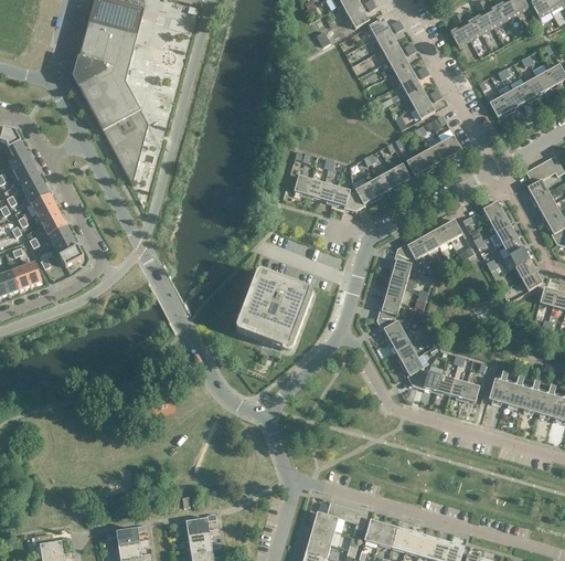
[(135,41),(136,41),(136,40),(142,14),(145,8),(134,4),(117,0),(94,0),(83,40),(82,40),(72,76),(77,86),(80,85),(129,179),(131,183),(134,177),(148,123),(138,104),(136,102),(128,87),(125,81),(135,41)]
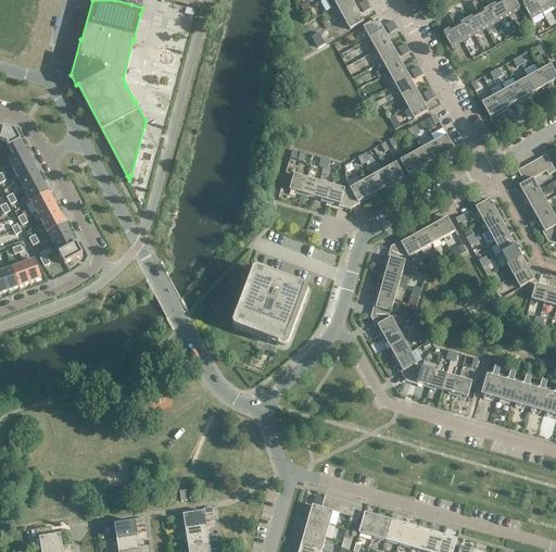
[(357,7),(353,0),(342,0),(337,3),(343,14),(357,7)]
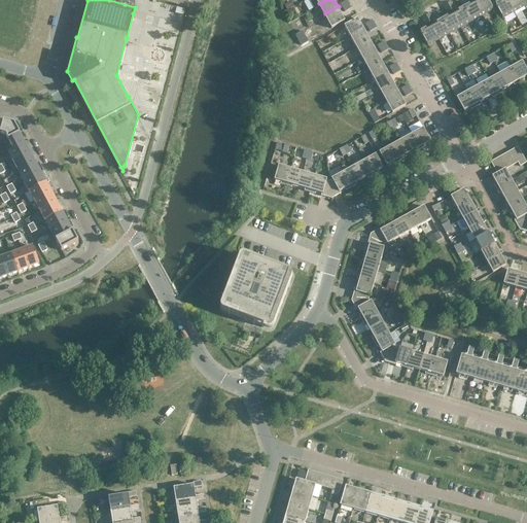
[(463,3),(463,4),(470,18),(482,11),(476,0),(471,0),(469,1),(468,1),(463,3)]
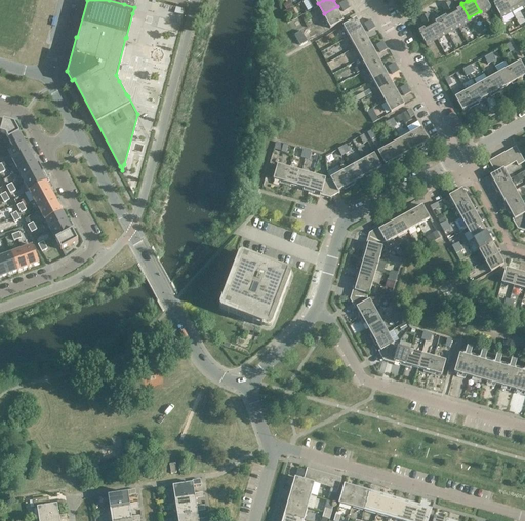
[(474,0),(480,11),(491,5),(488,0),(474,0)]
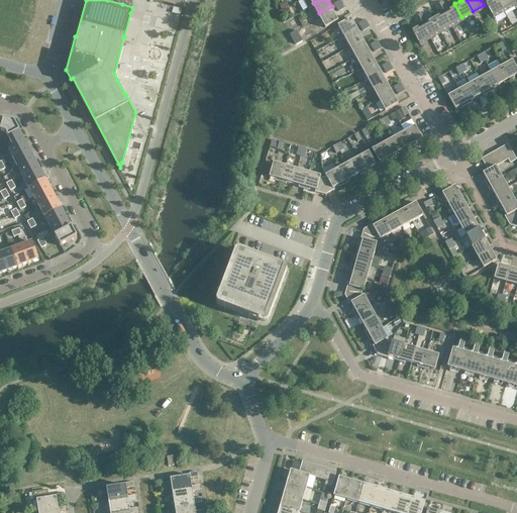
[(493,14),(504,8),(499,0),(486,0),(493,14)]
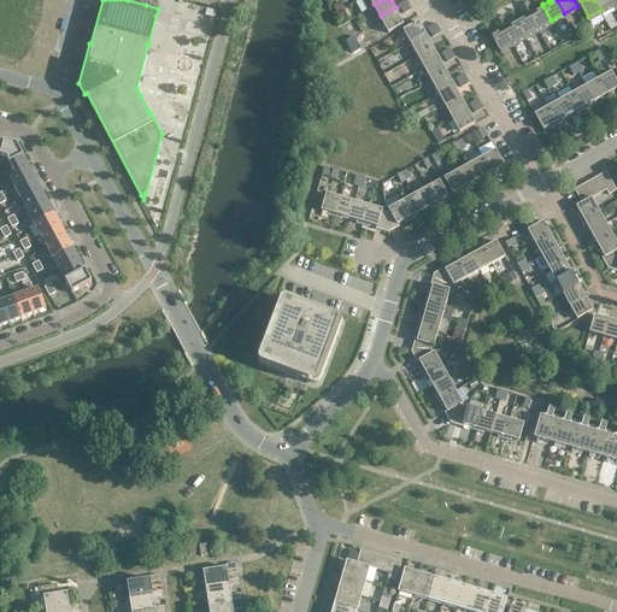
[(595,0),(601,10),(613,3),(612,0),(595,0)]
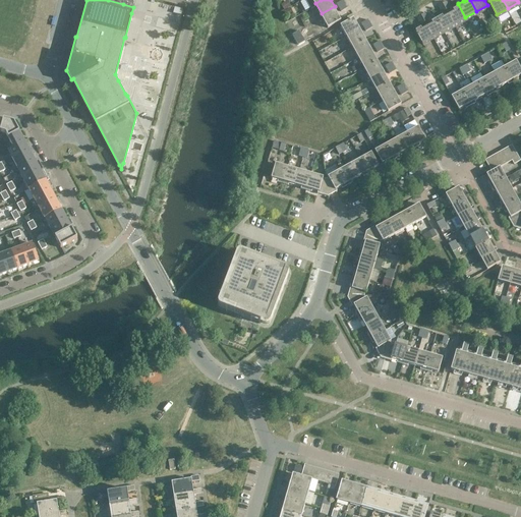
[(455,23),(465,17),(458,4),(458,3),(453,6),(453,7),(448,10),(455,23)]
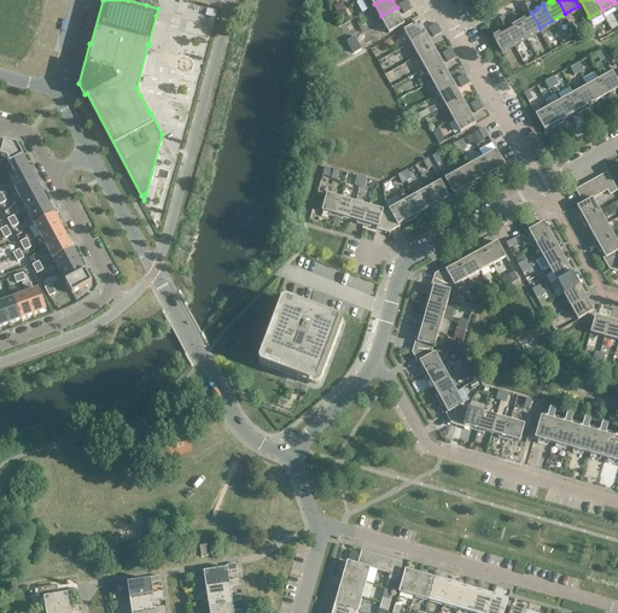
[(343,5),(334,10),(339,16),(347,12),(343,5)]
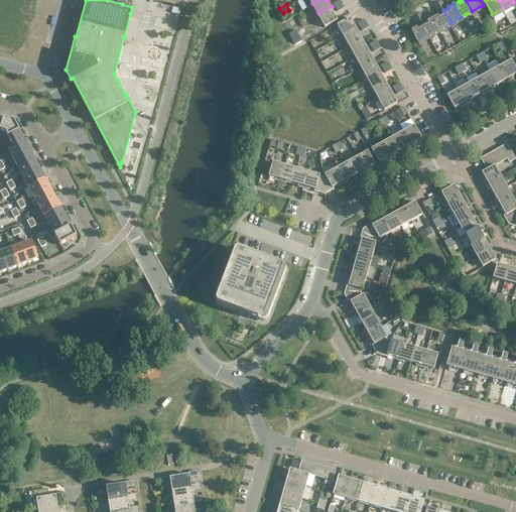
[(338,17),(332,6),(318,13),(325,24),(338,17)]
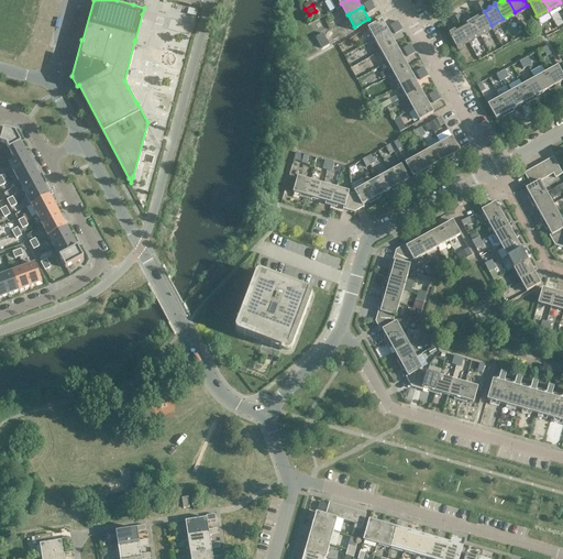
[(477,13),(472,17),(479,32),(492,25),(484,11),(478,14),(477,13)]
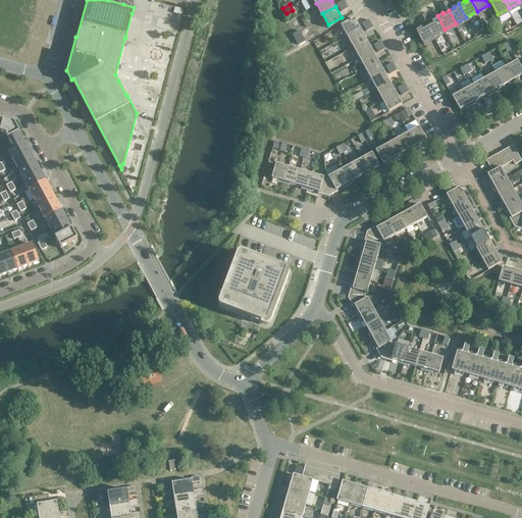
[(360,26),(354,15),(341,22),(347,33),(360,26)]
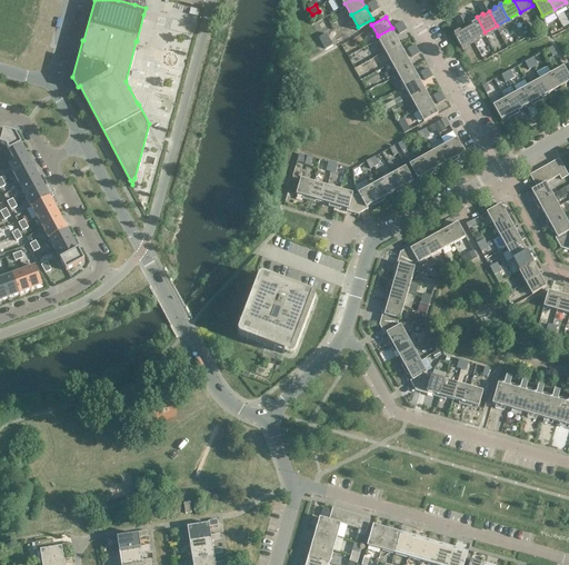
[(473,38),(485,32),(477,17),(471,20),(466,23),(473,38)]
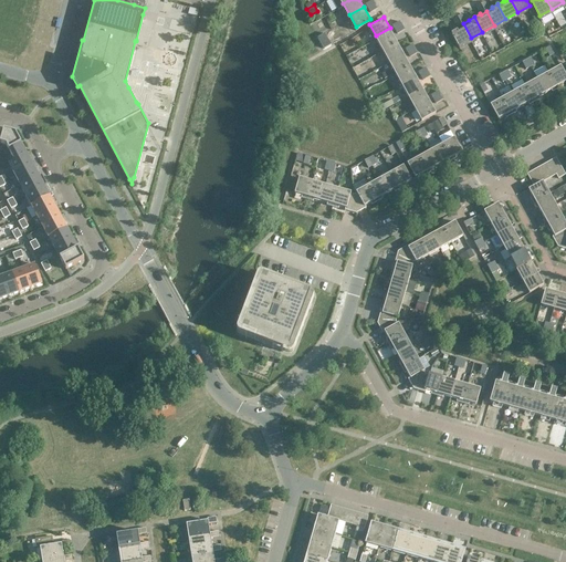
[(459,44),(471,38),(463,23),(457,27),(451,30),(459,44)]
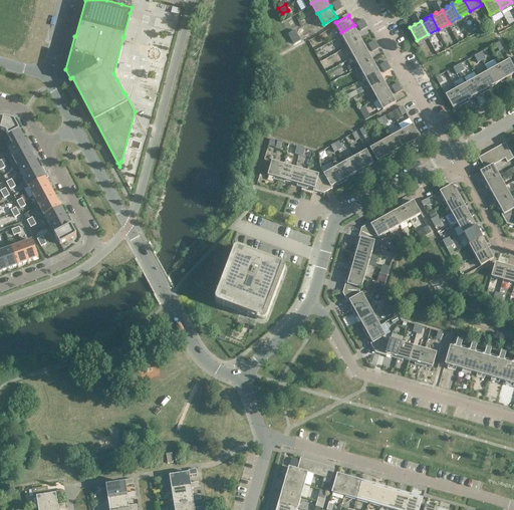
[(360,36),(354,25),(341,32),(347,43),(360,36)]
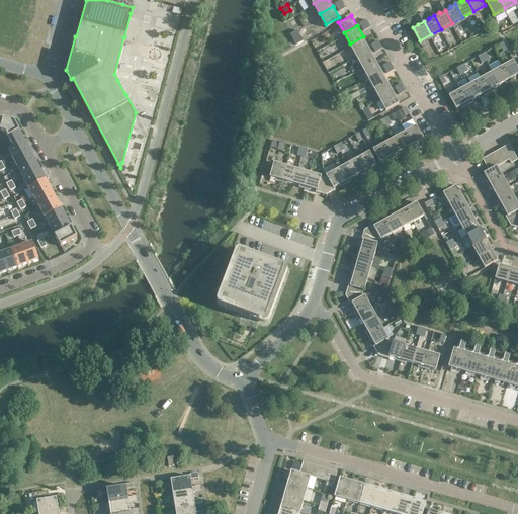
[(369,47),(363,36),(350,44),(356,55),(369,47)]
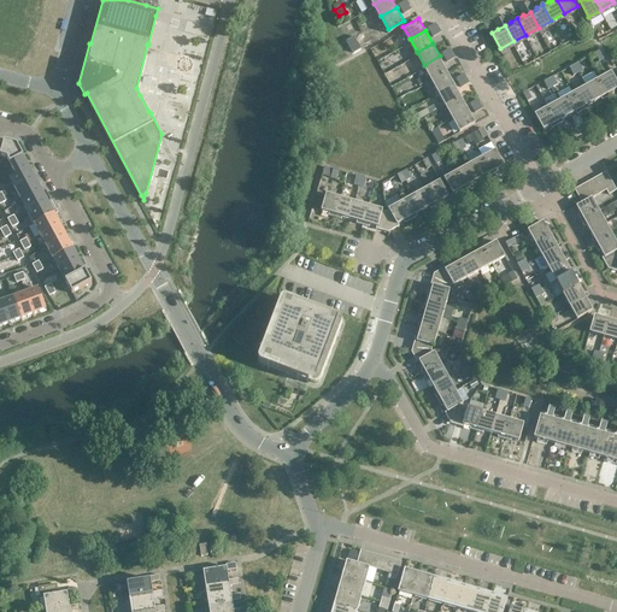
[(447,69),(440,56),(424,65),(428,71),(430,75),(432,77),(447,69)]
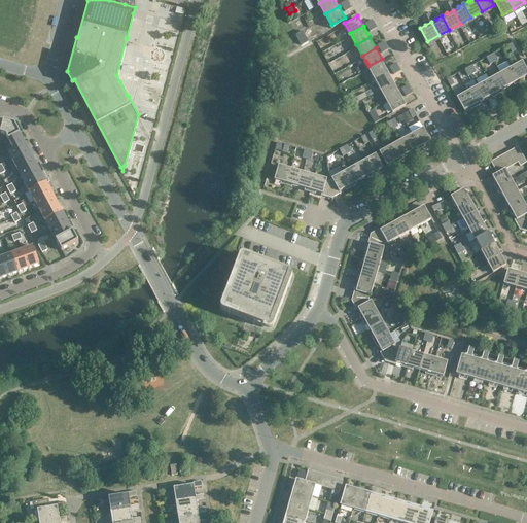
[(526,67),(522,58),(511,64),(519,79),(524,76),(523,75),(526,72),(526,67)]
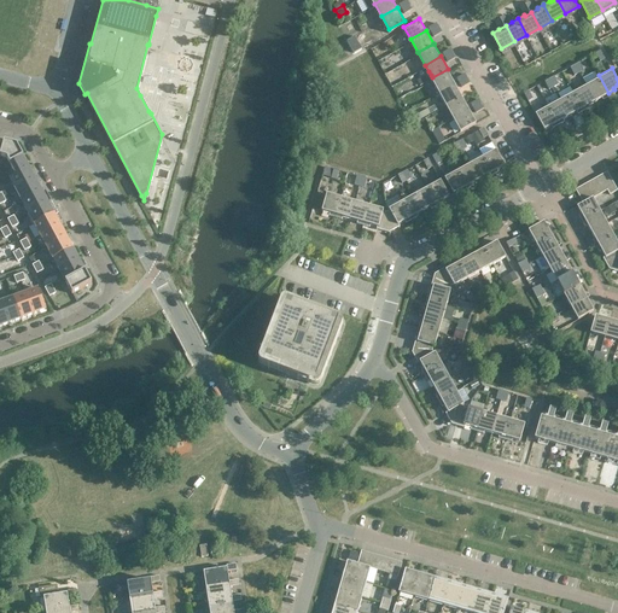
[(454,82),(448,69),(432,77),(438,89),(454,82)]
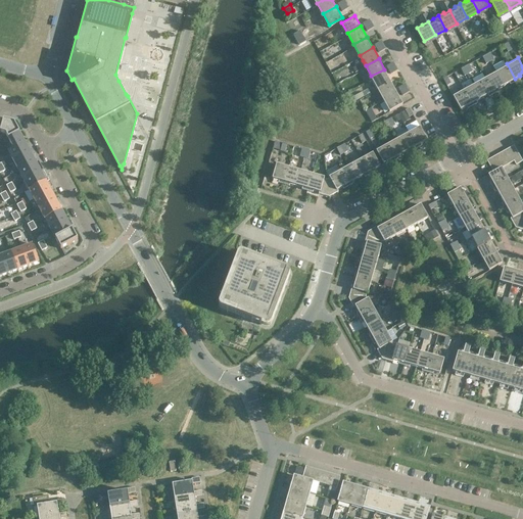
[(360,60),(352,64),(355,68),(365,63),(363,60),(361,62),(360,60)]
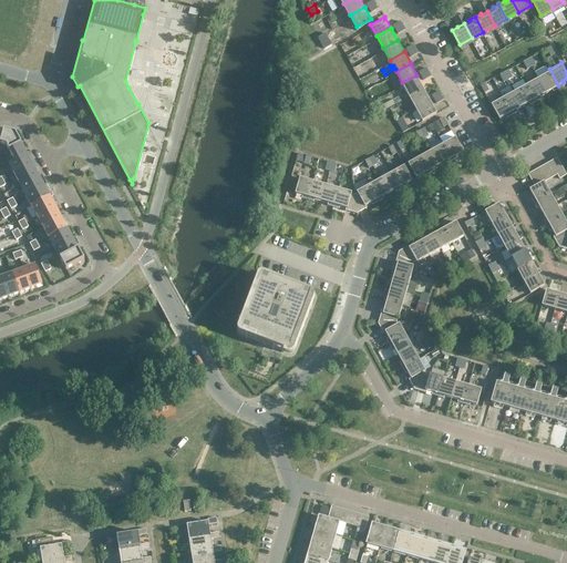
[(558,85),(549,69),(538,75),(546,90),(552,86),(554,89),(558,85)]
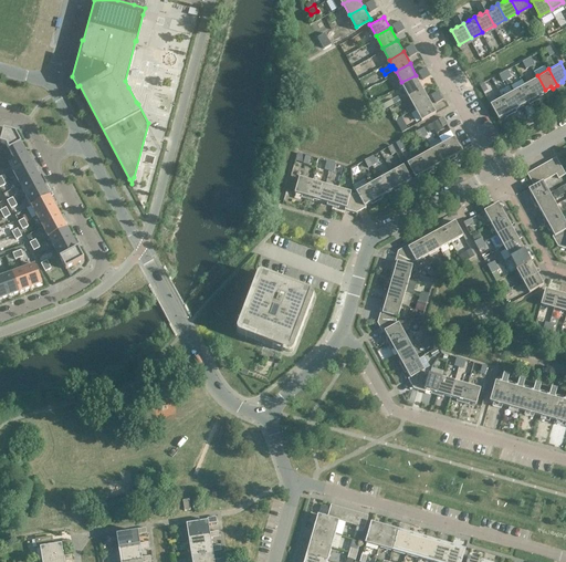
[(422,86),(416,75),(401,82),(408,94),(422,86)]
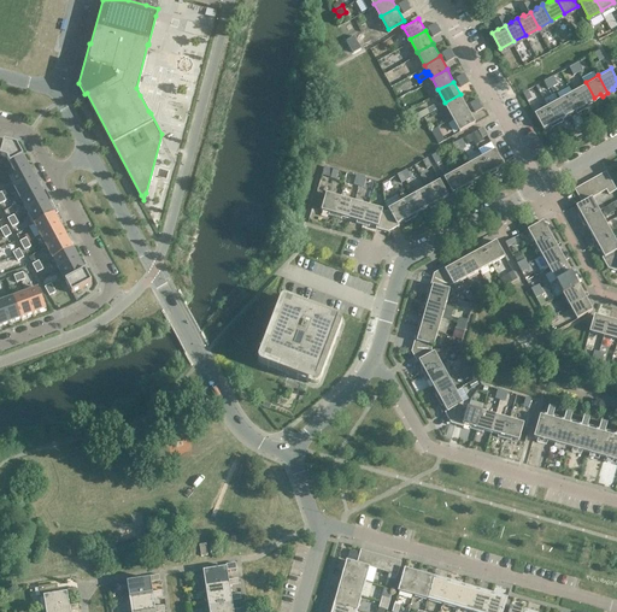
[(594,98),(586,82),(573,89),(582,107),(588,104),(587,101),(594,98)]
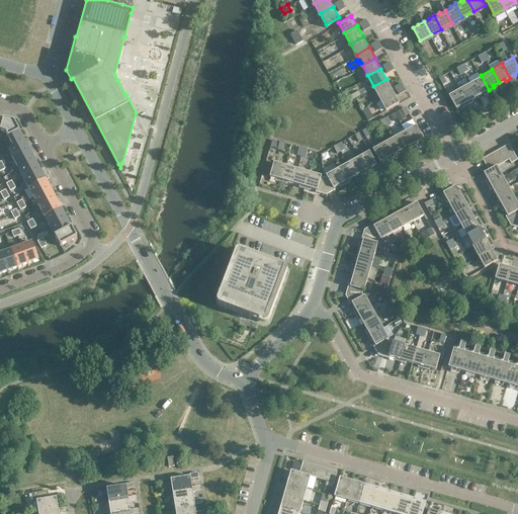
[(489,90),(481,75),(470,81),(478,94),(484,91),(485,93),(489,90)]
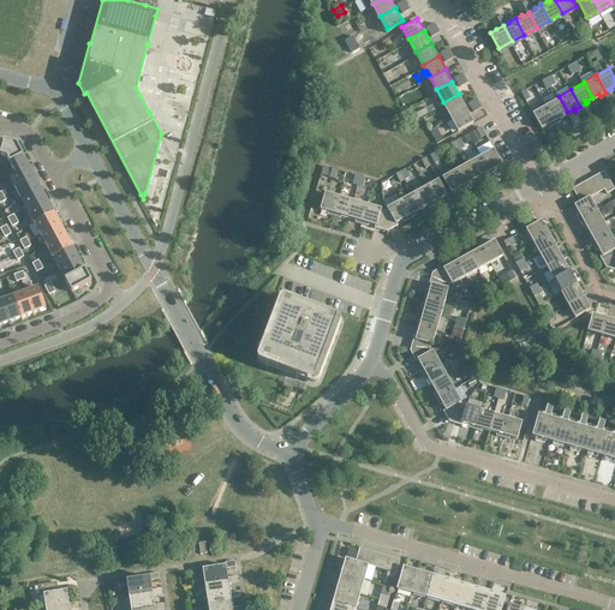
[(466,107),(459,94),(443,102),(451,115),(466,107)]
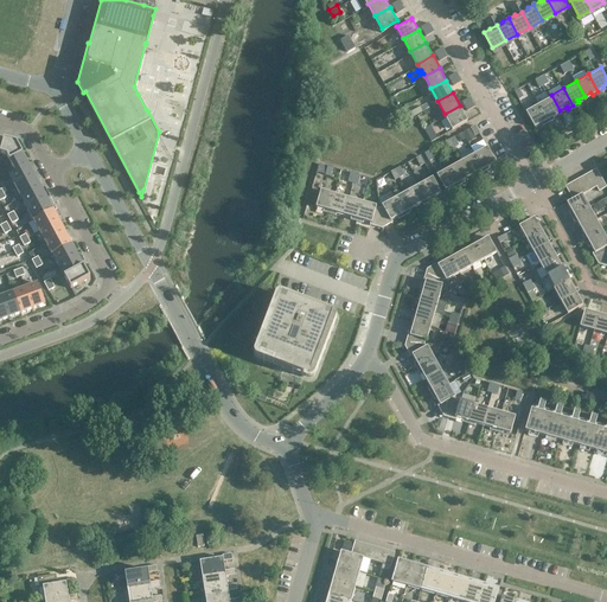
[(560,110),(551,95),(538,102),(548,119),(554,116),(553,114),(560,110)]
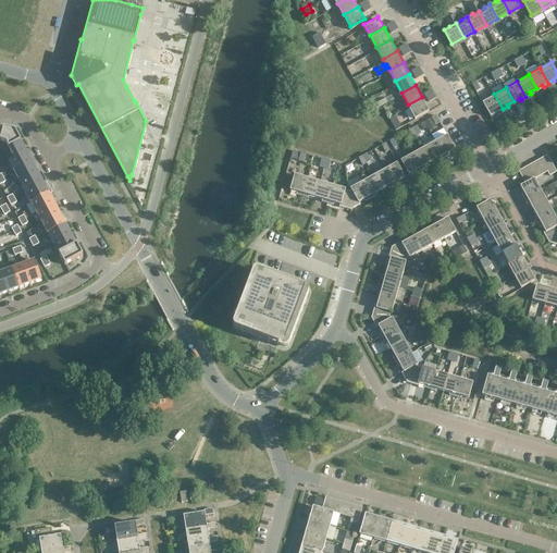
[(503,109),(494,94),(482,100),(491,114),(497,110),(498,112),(503,109)]
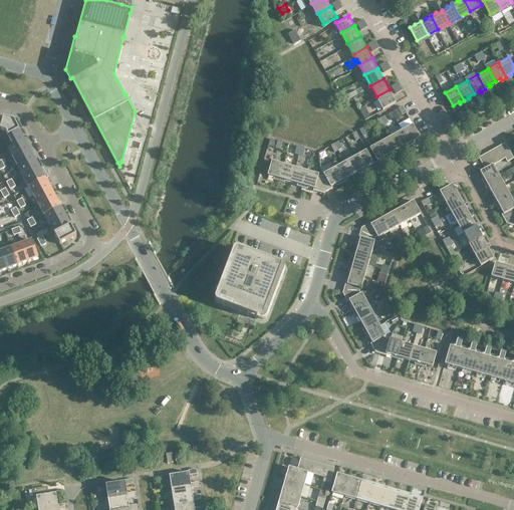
[(354,87),(346,91),(349,96),(357,91),(354,87)]
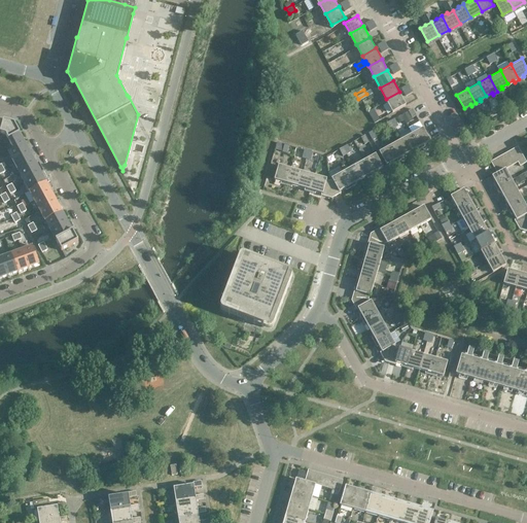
[(406,102),(399,92),(386,99),(392,109),(406,102)]
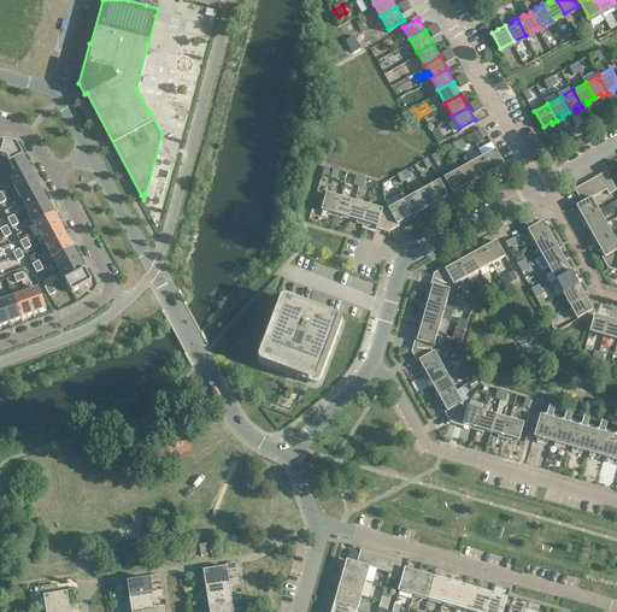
[(440,124),(434,129),(438,135),(445,131),(440,124)]
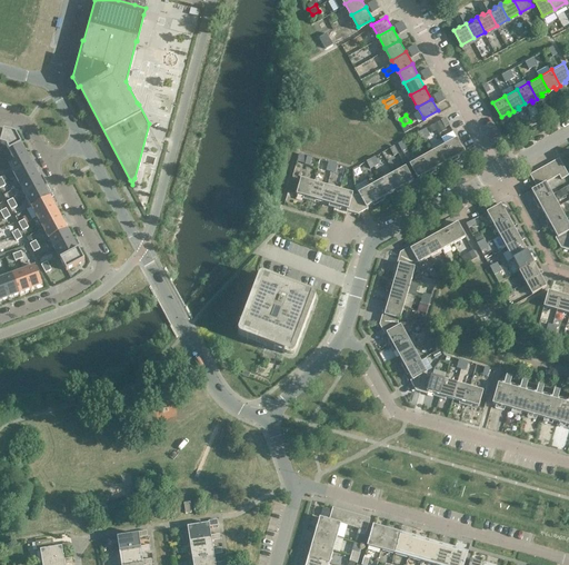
[(440,117),(433,121),(439,130),(446,127),(440,117)]
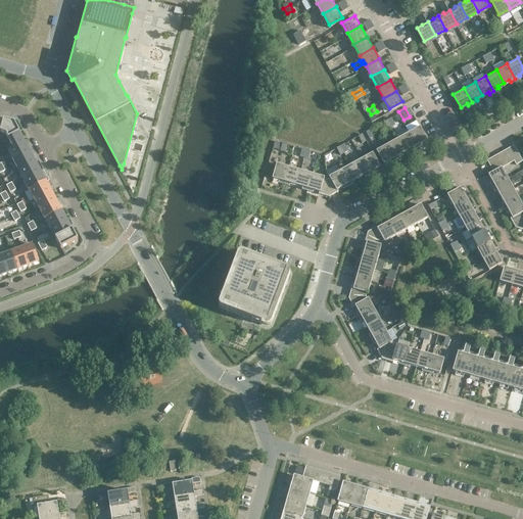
[(0,129),(5,131),(14,120),(0,115),(0,129)]
